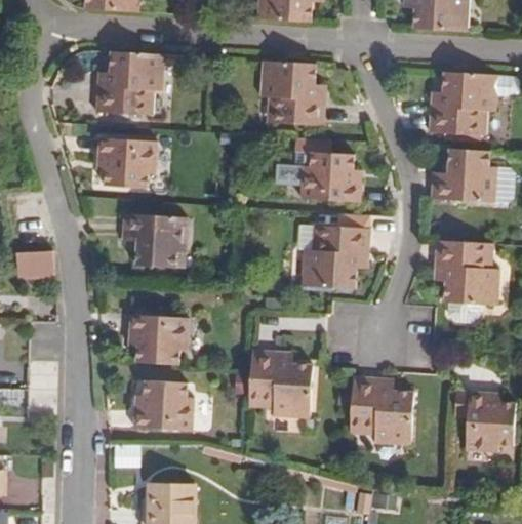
[(84,0),(84,8),(136,11),(137,0),(84,0)]
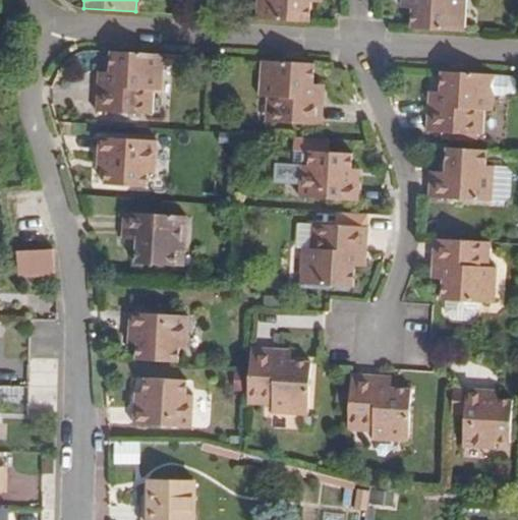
[(255,0),(254,18),(307,21),(308,0),(255,0)]
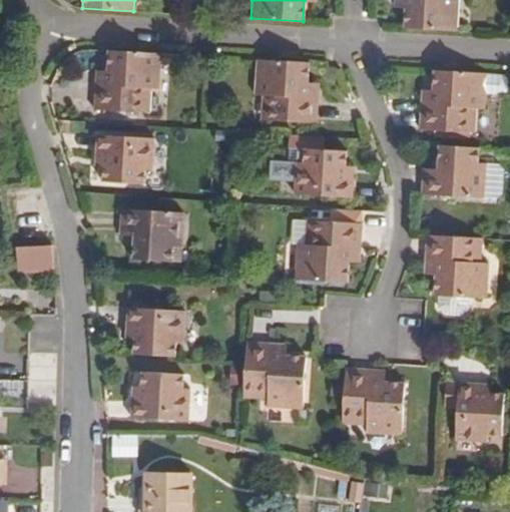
[(404,0),(404,7),(402,27),(454,30),(456,0),(404,0)]
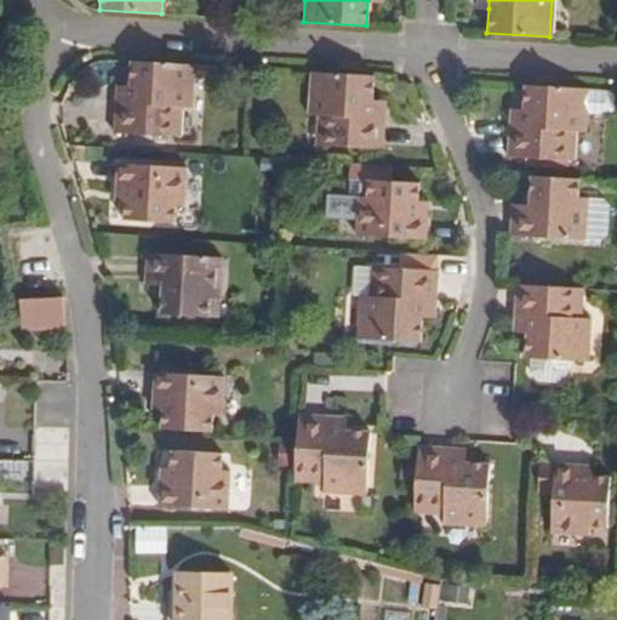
[(112,132),(172,135),(175,106),(189,107),(192,64),(129,60),(127,85),(126,102),(113,101),(112,132)]
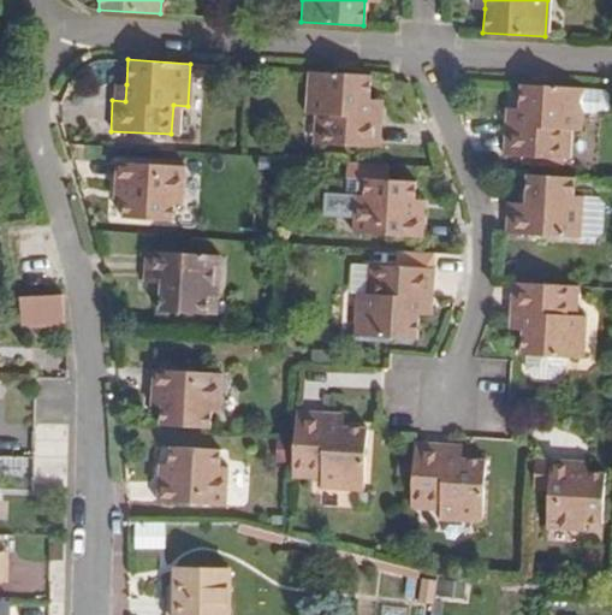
[(314,113),(319,113),(318,143),(378,148),(379,117),(367,116),(368,99),(369,74),(307,70),(304,113),(314,113)]
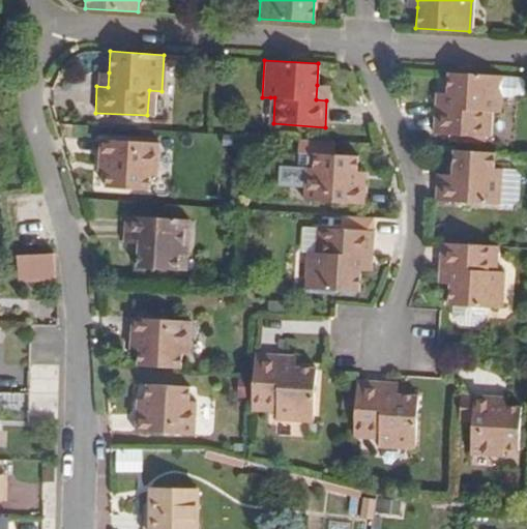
[(97,71),(96,86),(108,87),(109,72),(97,71)]
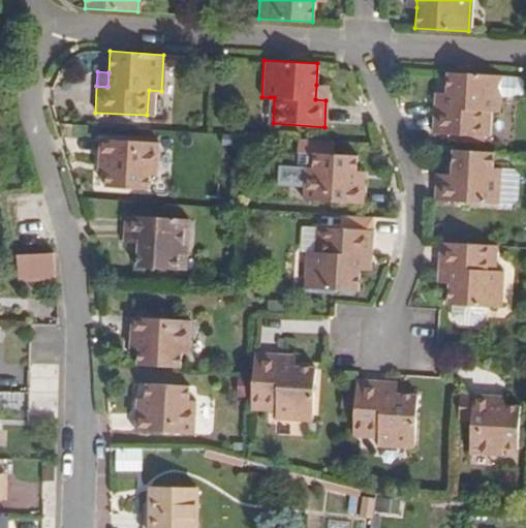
[(483,135),(484,111),(489,111),(497,111),(498,95),(499,76),(499,74),(445,71),(444,92),(443,106),(432,105),(431,132),(483,135)]
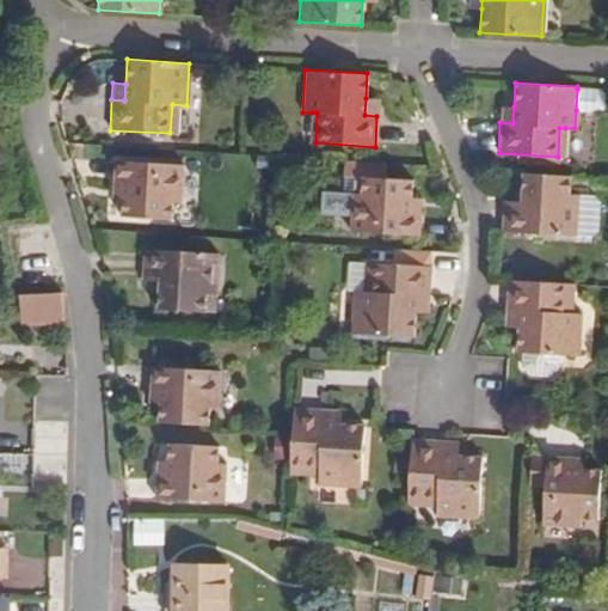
[(600,89),(577,86),(577,89),(576,110),(599,111),(603,108),(605,93),(600,89)]
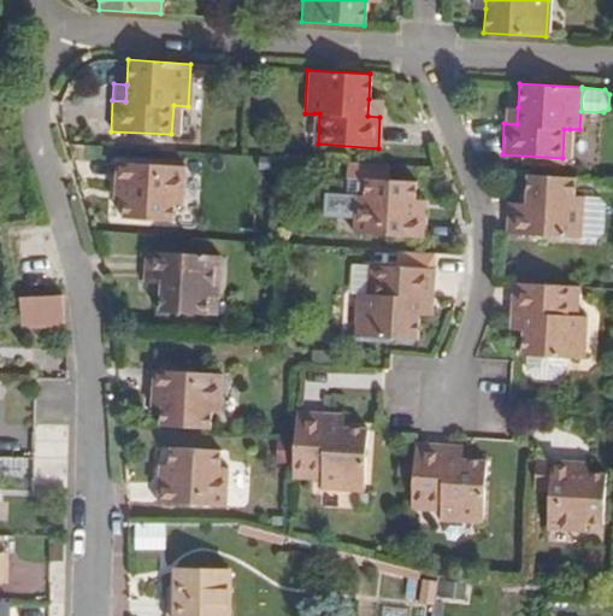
[(369,99),(367,116),(379,117),(382,100),(369,99)]
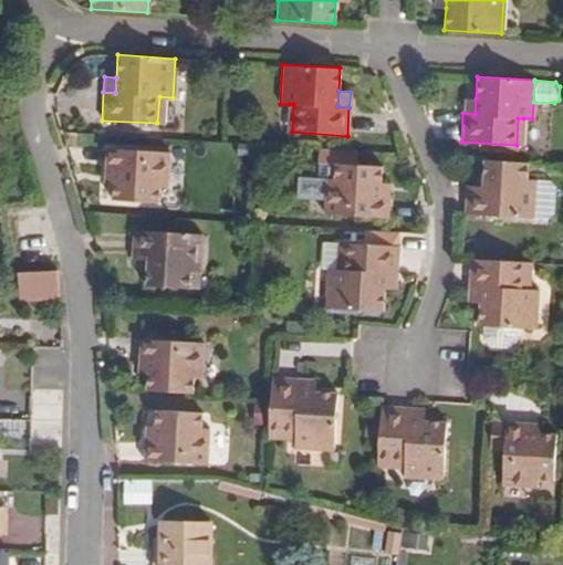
[(476,98),(464,97),(462,113),(475,114),(476,98)]
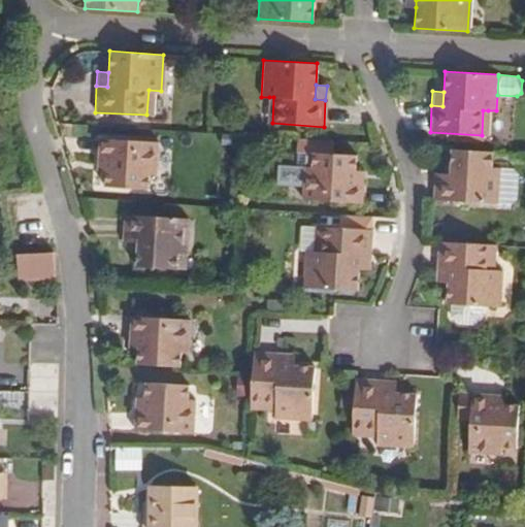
[(157,141),(98,138),(96,164),(105,165),(105,171),(104,186),(146,189),(148,174),(155,174),(157,141)]
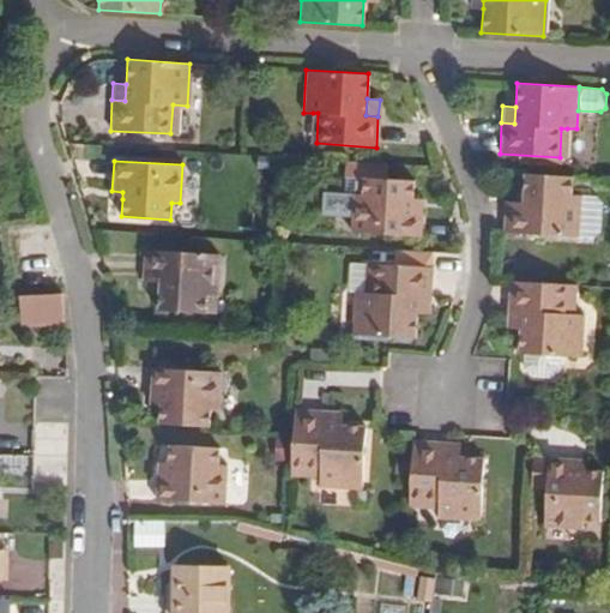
[(579,196),(569,194),(571,176),(523,173),(521,192),(521,202),(515,202),(503,200),(502,232),(577,236),(579,196)]
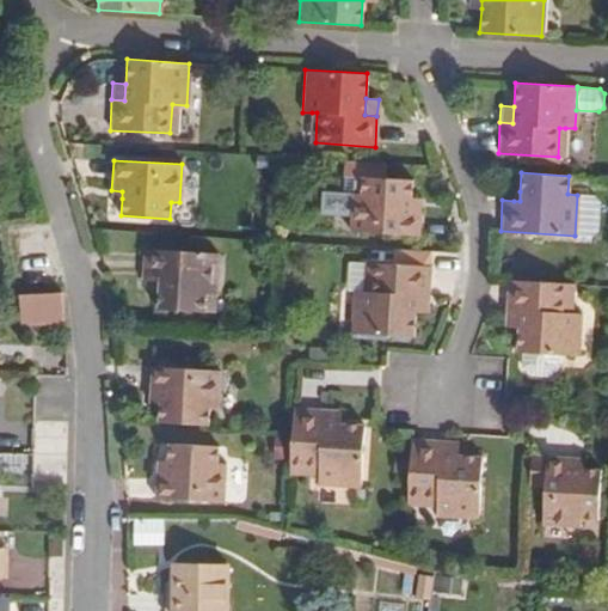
[(349,231),(417,234),(419,205),(410,205),(410,197),(411,179),(361,176),(361,193),(352,193),(349,231)]
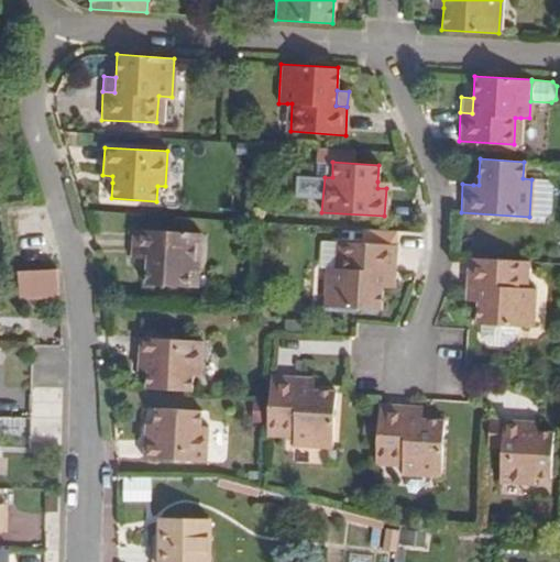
[(531,179),(529,217),(542,218),(548,212),(550,186),(545,179),(531,179)]
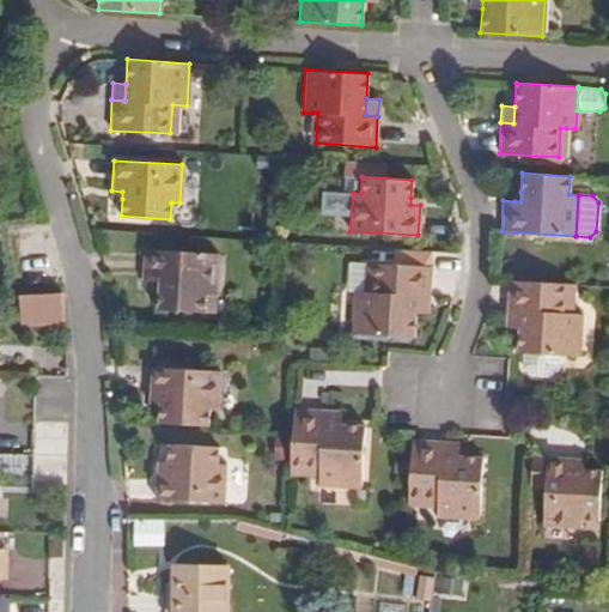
[(205,294),(214,295),(218,253),(142,248),(140,279),(152,280),(158,280),(158,291),(157,309),(203,311),(205,294)]
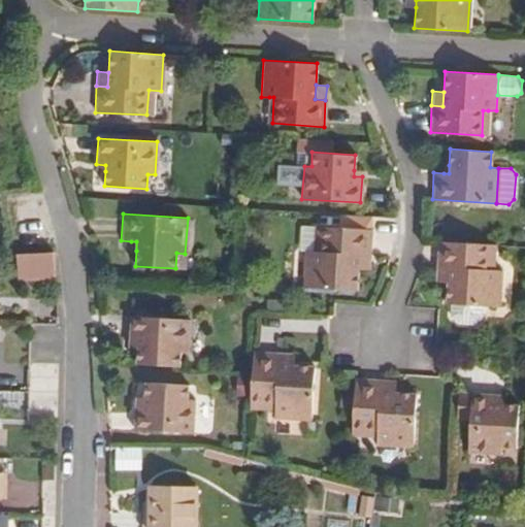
[(371,229),(319,226),(317,251),(313,251),(304,251),(302,287),(356,290),(357,269),(358,256),(369,256),(371,229)]
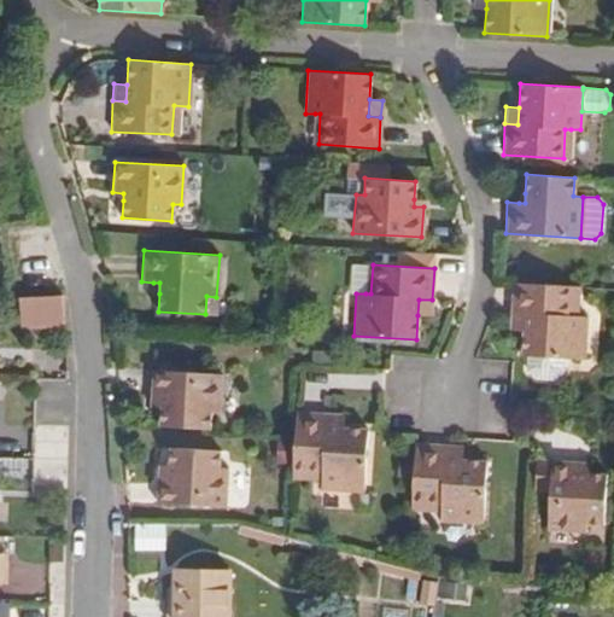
[(577,315),(571,314),(573,285),(512,281),(510,313),(524,314),(522,331),(521,354),(583,359),(586,315),(577,315)]
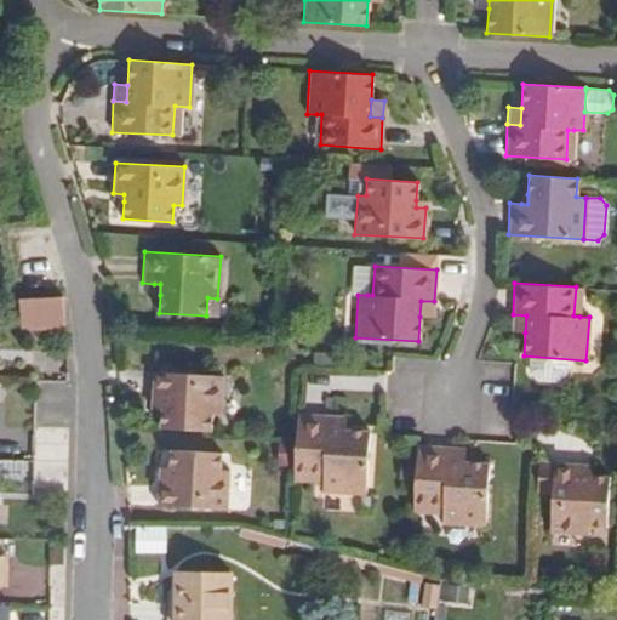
[(18,295),(20,328),(63,326),(63,294),(18,295)]
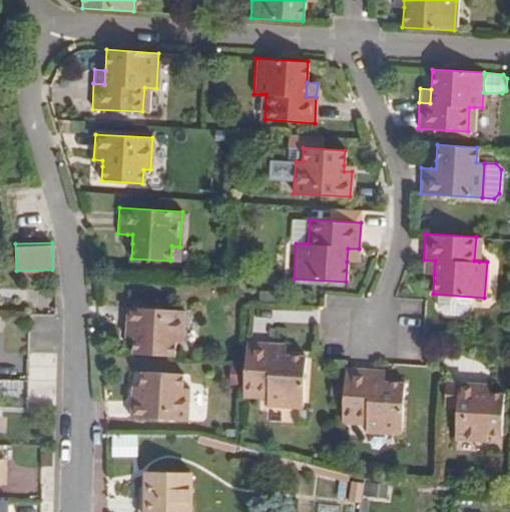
[(358,263),(359,248),(348,248),(347,262),(358,263)]
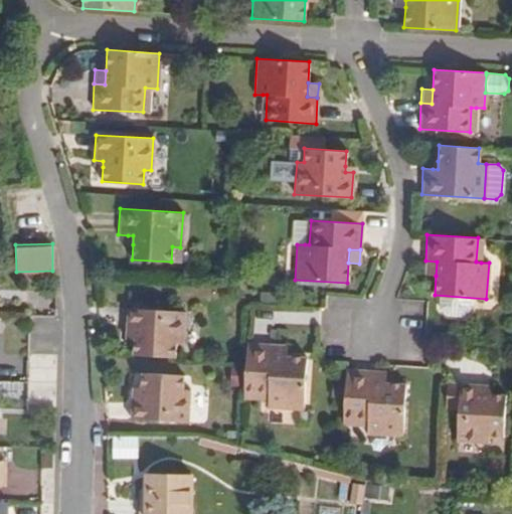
[(436,276),(437,262),(425,261),(424,275),(436,276)]
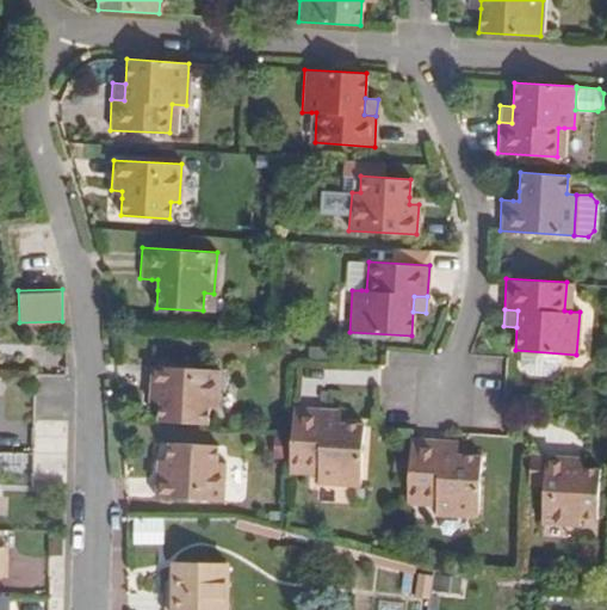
[(218,369),(150,364),(148,395),(158,395),(158,402),(156,420),(206,424),(208,406),(216,407),(218,369)]
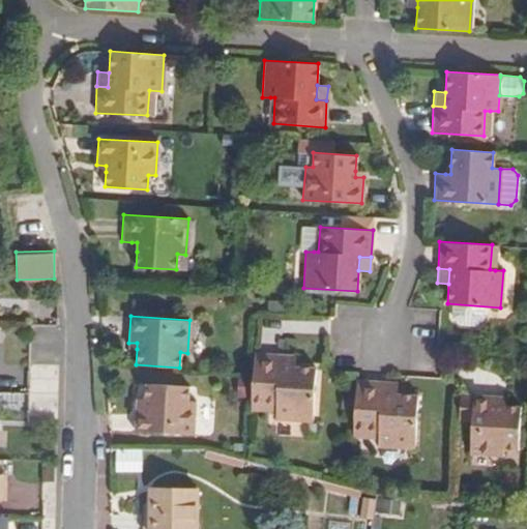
[(253,353),(250,405),(275,407),(275,411),(274,419),(312,421),(315,368),(293,366),(280,365),(280,354),(253,353)]
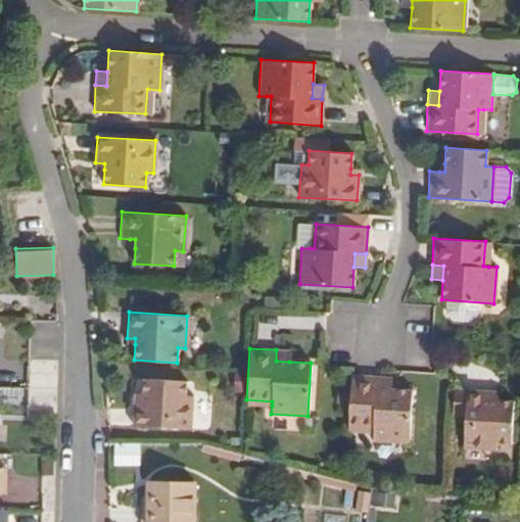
[(290,350),(276,349),(276,361),(289,362),(290,350)]
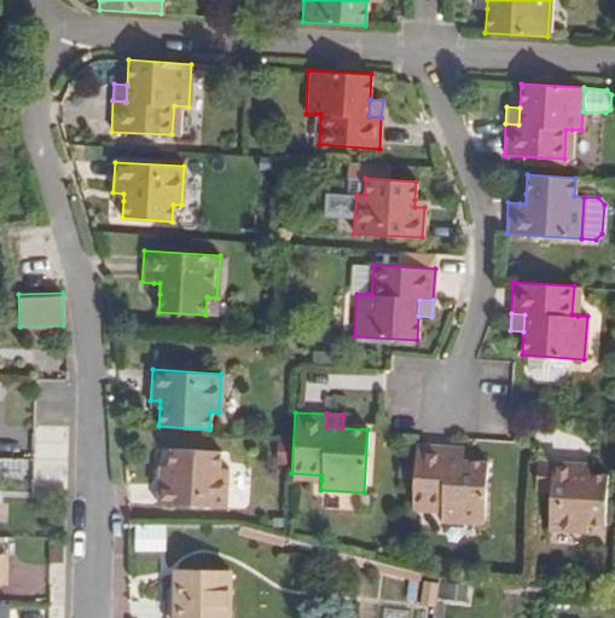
[(415,443),(411,504),(441,507),(440,512),(440,521),(482,524),(486,461),(462,460),(445,458),(446,445),(415,443)]
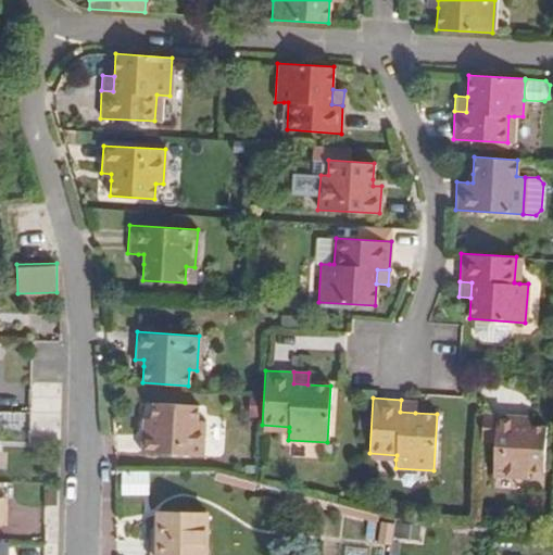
[(415,401),(401,400),(400,412),(415,413),(415,401)]
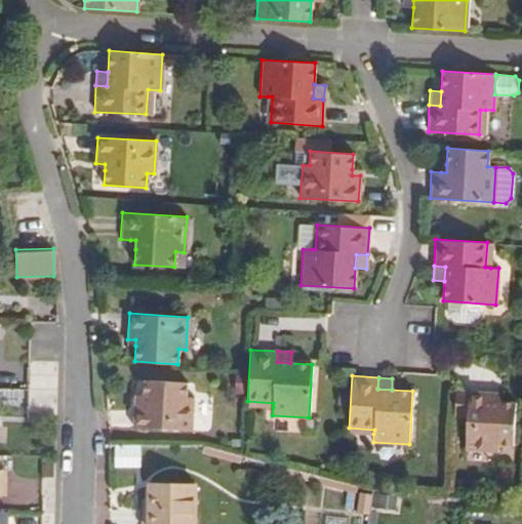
[(143,401),(133,400),(132,426),(191,430),(193,397),(186,397),(187,381),(144,379),(143,394),(143,401)]
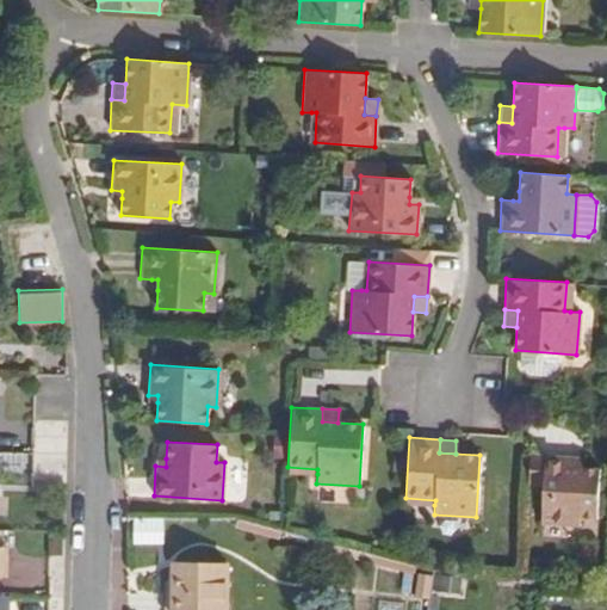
[(542,485),(544,455),(530,454),(527,484),(542,485)]
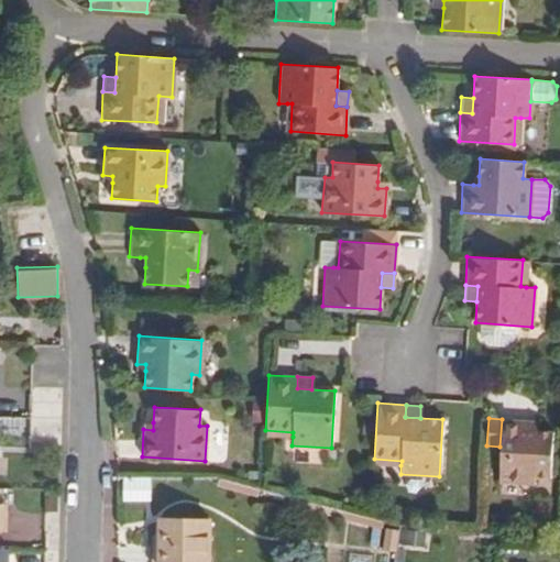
[(497,482),(533,484),(534,476),(549,477),(552,431),(536,430),(529,429),(529,421),(502,419),(497,482)]
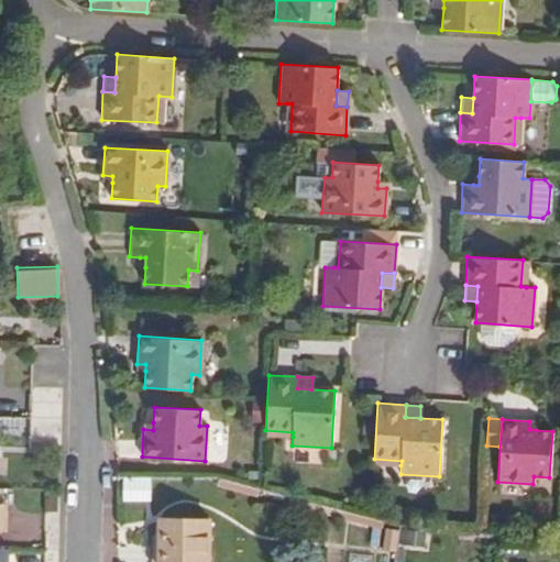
[(123,473),(122,497),(150,498),(151,473),(123,473)]
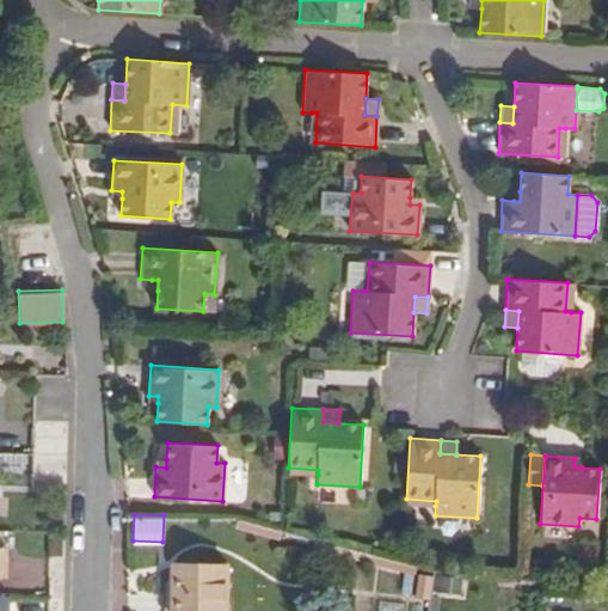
[(225,610),(226,566),(172,564),(171,610),(225,610)]
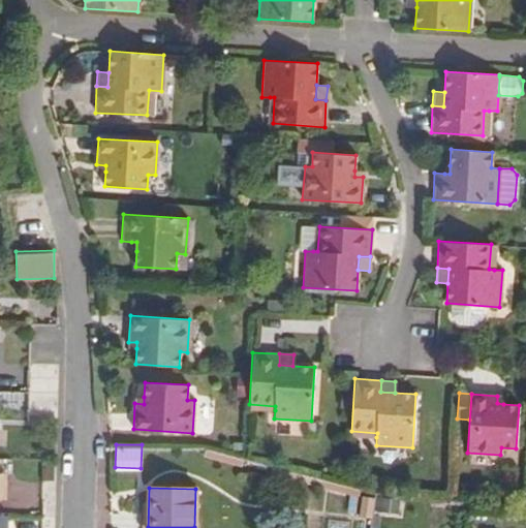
[(11,527),(29,527),(30,518),(13,517),(11,527)]
